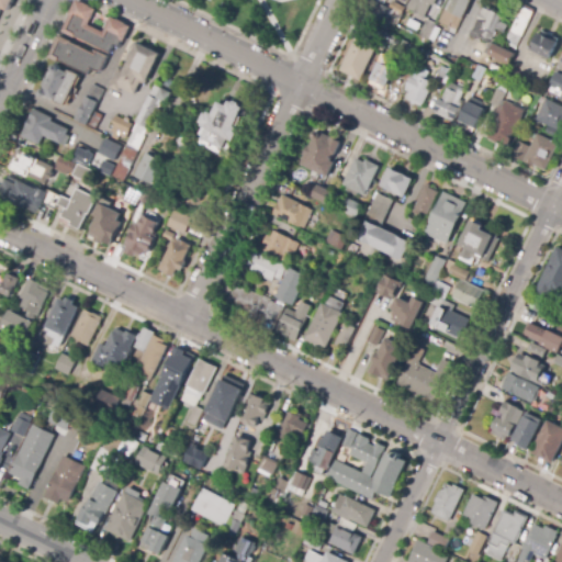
[(0,0),(15,0),(11,10),(2,7),(0,11),(0,0)]
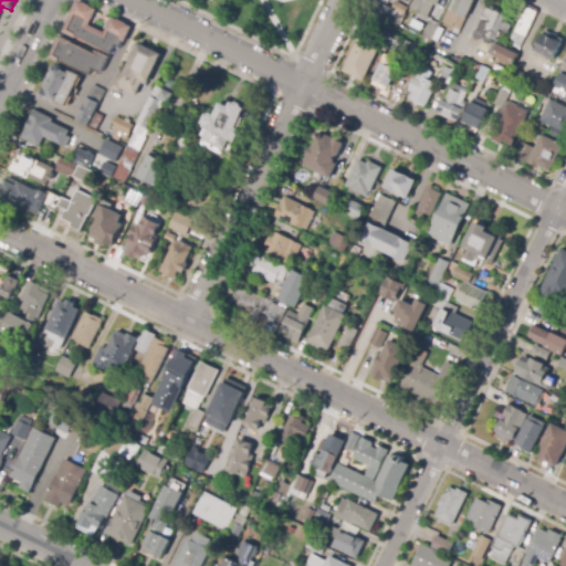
[(112,54),(76,38),(76,39),(63,32),(71,16),(70,16),(77,0),(97,10),(90,25),(105,33),(112,18),(133,28),(125,42),(124,42),(121,49),(115,45),(112,54)]
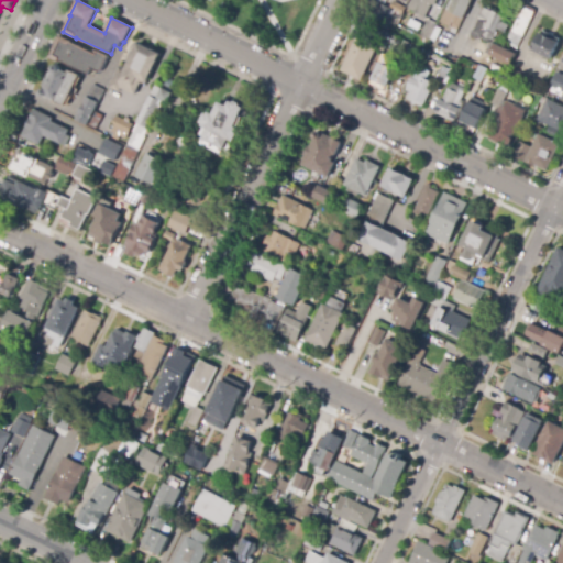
[(427,17),(408,8),(411,0),(438,0),(434,7),(432,6),(427,17)]
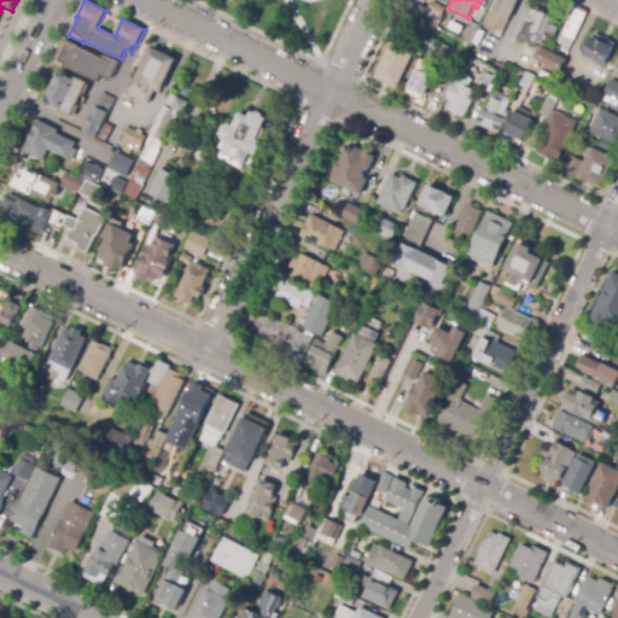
[(518,0),(501,39),(495,36),(497,31),(484,25),(494,0),(496,0),(499,1),(499,0),(518,0)]
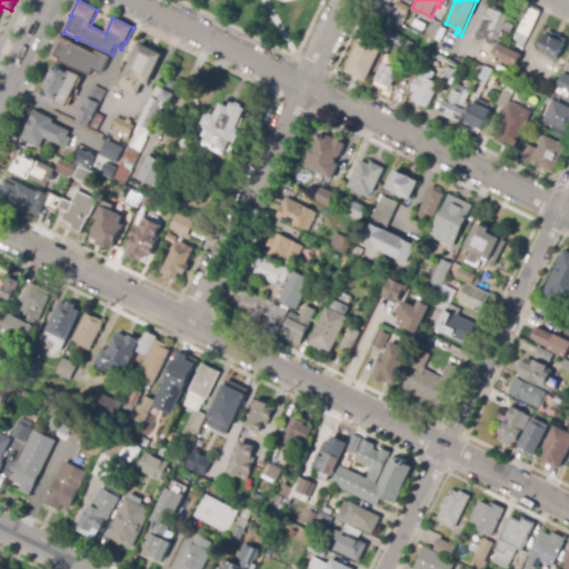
[(401,12),(395,9),(399,1),(406,6),(401,12)]
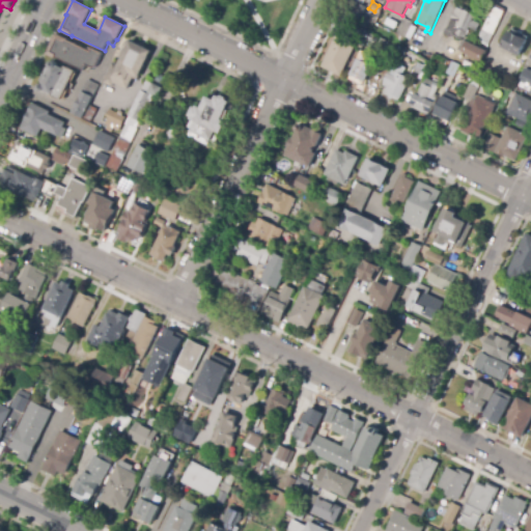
[(364,25),(355,19),(360,11),(355,8),(359,3),(373,12),(372,15),(376,18),(373,24),(367,21),(364,25)]
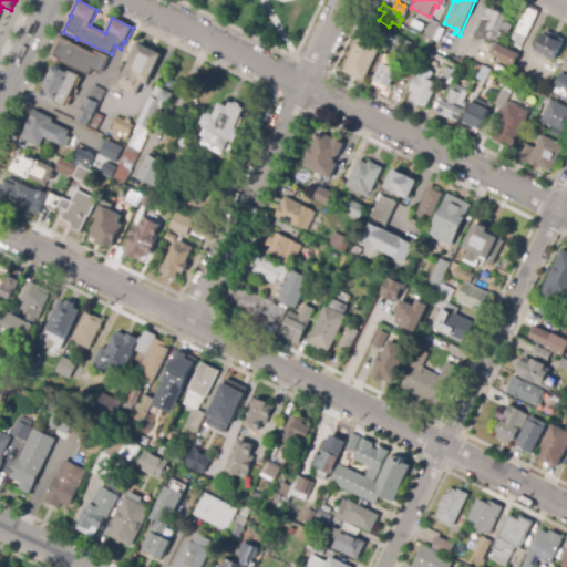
[(493,44),(487,41),(486,42),(473,37),(475,31),(477,32),(487,8),(496,12),(496,11),(508,17),(505,22),(513,27),(509,34),(502,31),(497,41),(495,40),(493,44)]
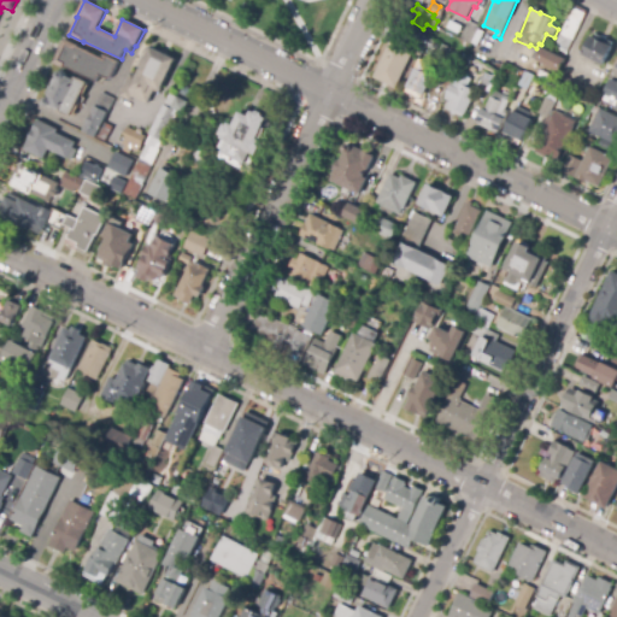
[(568,52),(556,46),(574,9),(586,15),(568,52)]
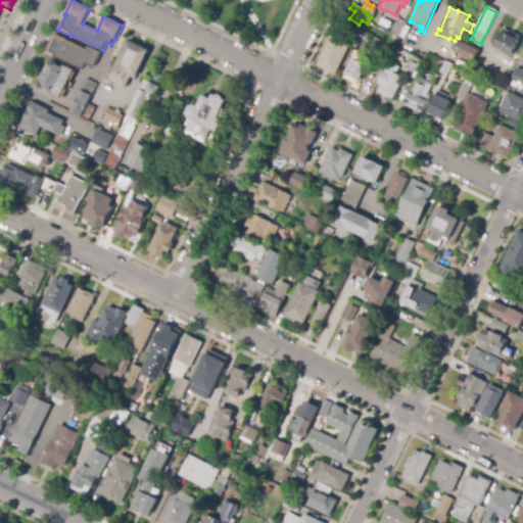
[(398,39),(392,36),(400,19),(407,24),(398,39)]
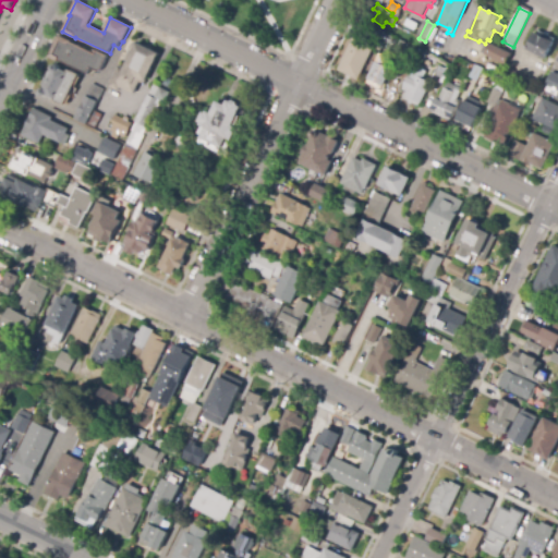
[(383,49),(374,45),(379,31),(389,35),(393,25),(402,29),(398,39),(399,39),(396,48),(385,43),(383,49)]
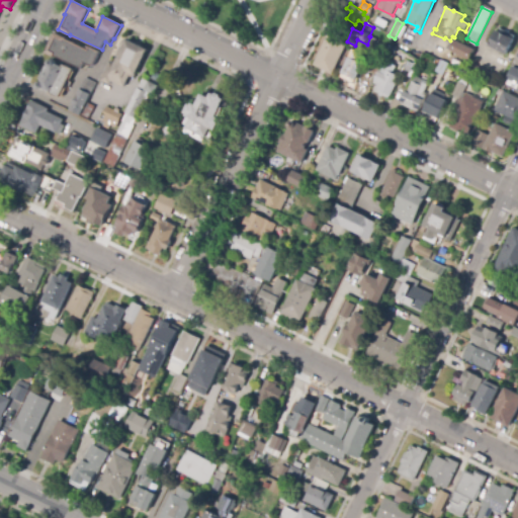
[(491,46),(500,25),(517,33),(517,36),(510,55),(491,46)]
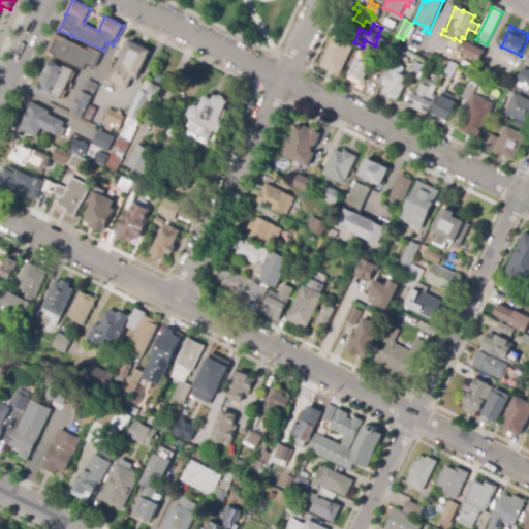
[(58,32),(103,53),(96,67),(86,63),(83,69),(48,53),(58,32)]
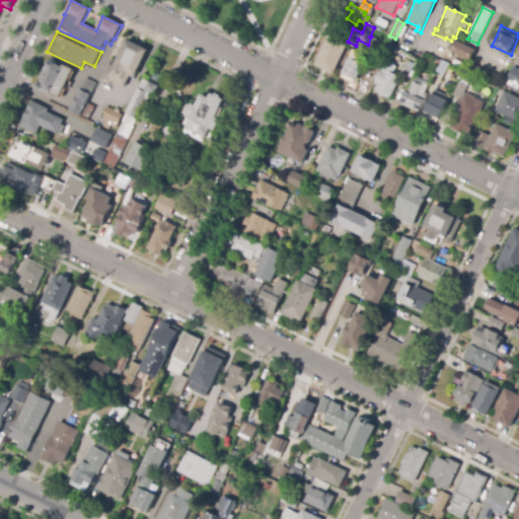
[(334,75),(314,66),(329,34),(349,44),(334,75)]
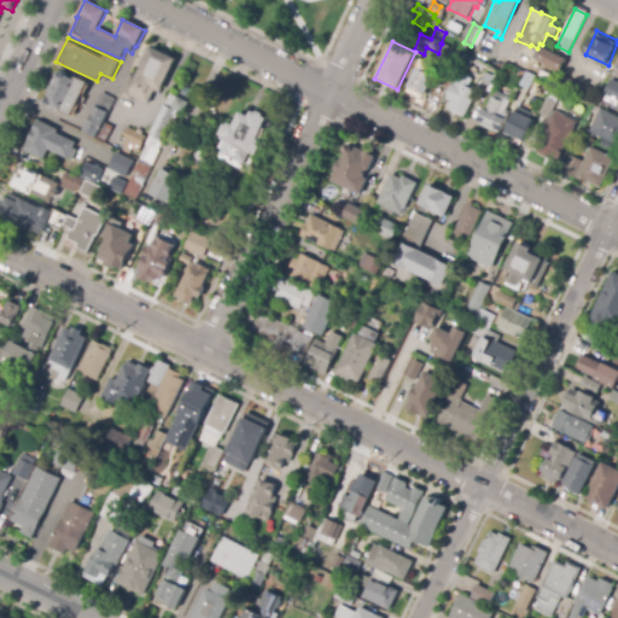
[(120,94),(144,42),(179,58),(163,91),(158,88),(151,104),(136,97),(134,101),(120,94)]
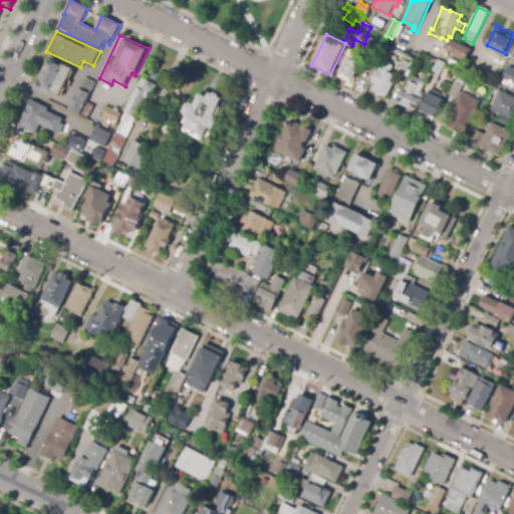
[(466,60),(448,50),(444,48),(449,39),(453,41),(453,40),(472,50),(466,60)]
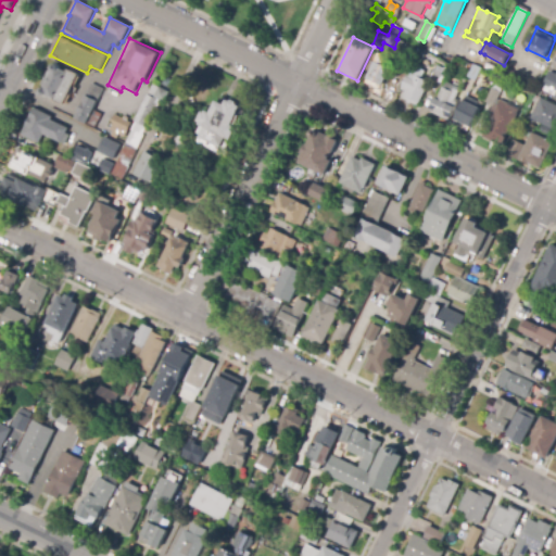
[(380,89),(366,84),(368,79),(367,78),(378,53),(392,60),(388,68),(390,70),(382,87),(381,86),(380,89)]
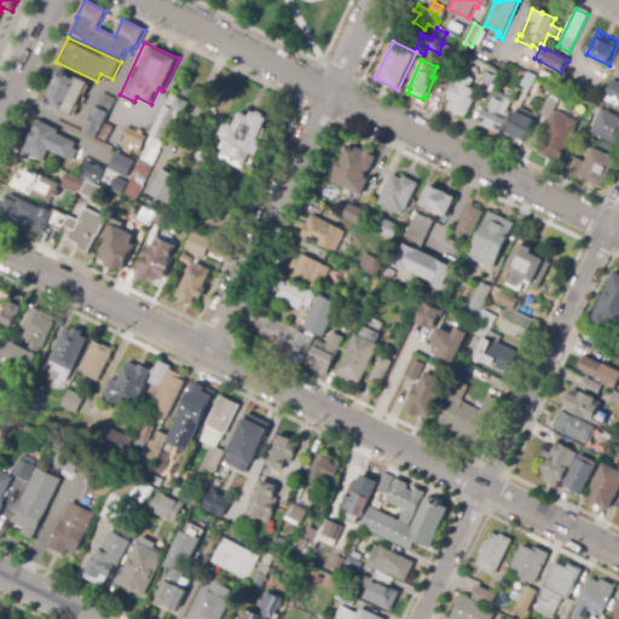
[(451,87),(439,81),(445,68),(458,74),(451,87)]
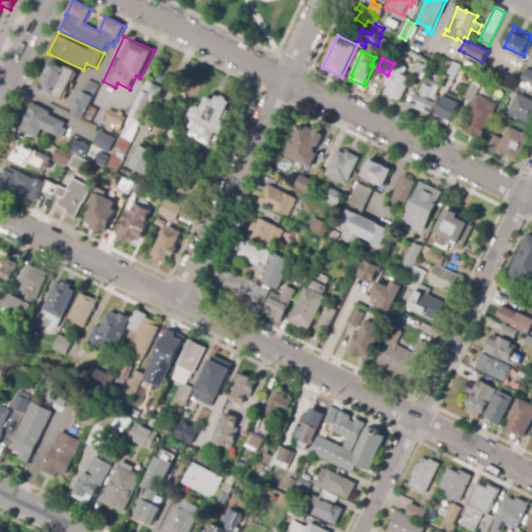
[(521,71),(515,69),(519,61),(524,63),(521,71)]
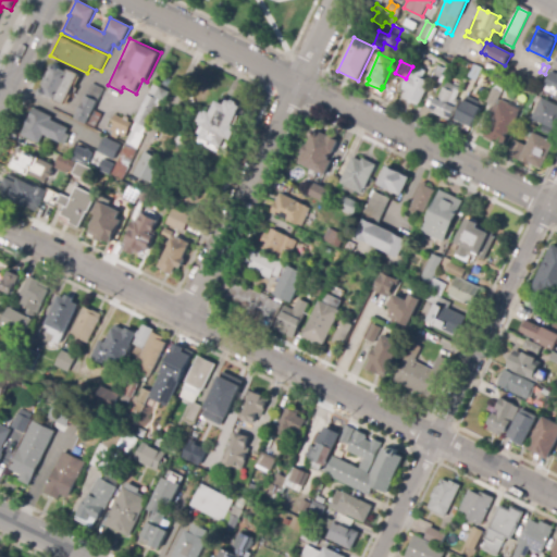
[(65,107),(54,101),(54,100),(47,96),(45,97),(42,95),(41,93),(42,89),(45,88),(53,71),(52,69),(53,66),(56,65),(57,65),(60,66),(61,69),(69,72),(70,70),(81,75),(65,107)]
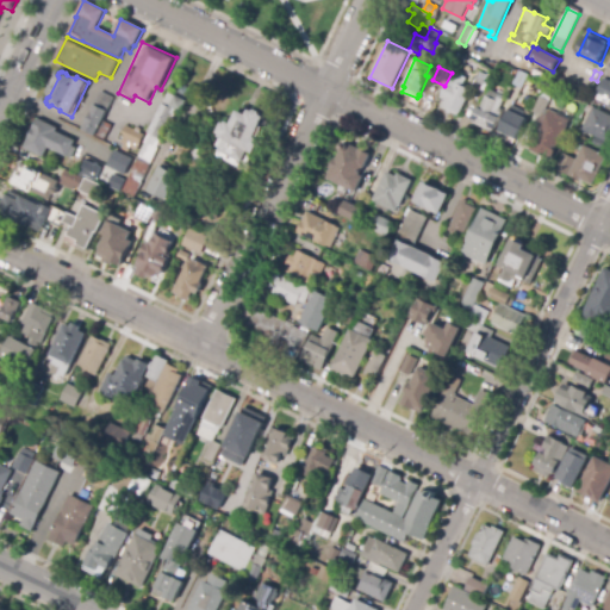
[(484,92),(473,87),(480,72),(491,78),(484,92)]
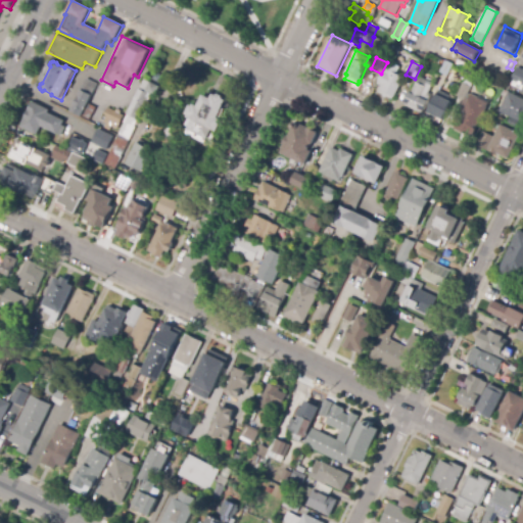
[(454,79),(440,72),(445,61),(459,67),(454,79)]
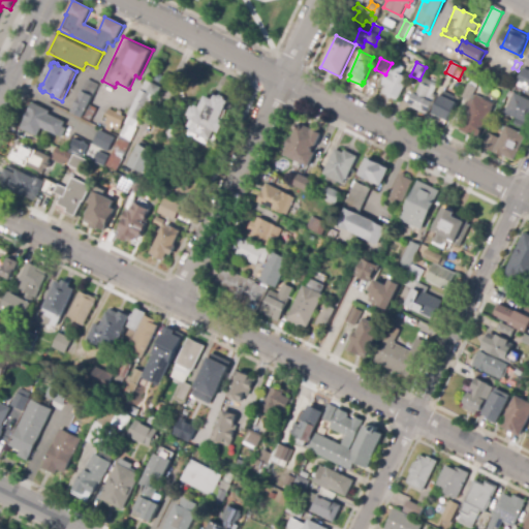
[(397,101),(382,94),(386,87),(382,85),(393,63),(405,68),(401,75),(409,79),(399,98),(397,101)]
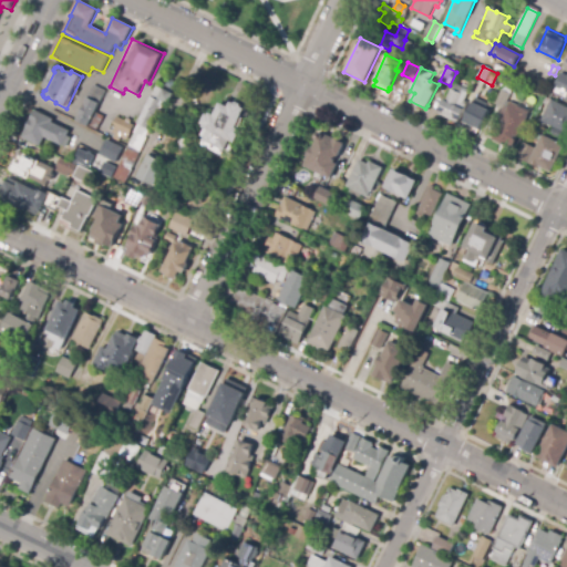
[(566,100),(566,98),(554,91),(562,74),(566,76),(566,100)]
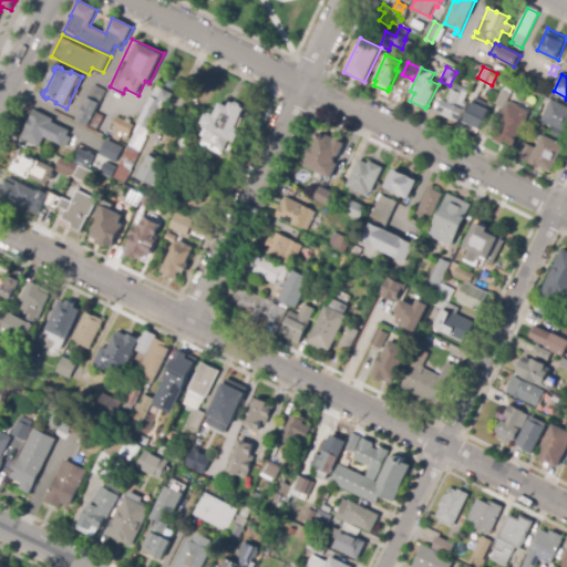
[(501,85),(494,82),(497,75),(504,79),(501,85)]
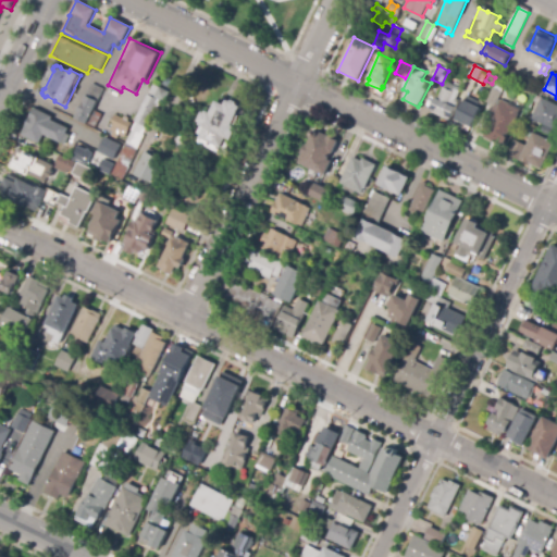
[(502,148),(491,143),(492,141),(483,137),(494,116),(491,114),(495,107),(485,101),(499,76),(507,81),(495,103),(499,106),(500,106),(503,100),(510,104),(514,98),(524,103),(518,114),(519,114),(502,148)]
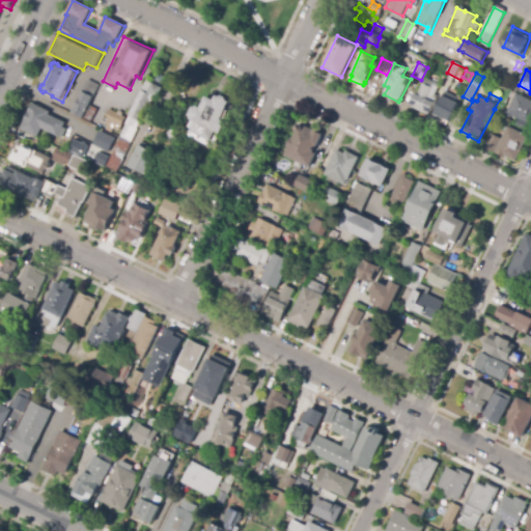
[(410,102),(415,92),(417,93),(422,82),(425,77),(439,83),(435,92),(438,93),(434,101),(435,101),(429,112),(428,111),(428,113),(411,105),(412,103),(410,102)]
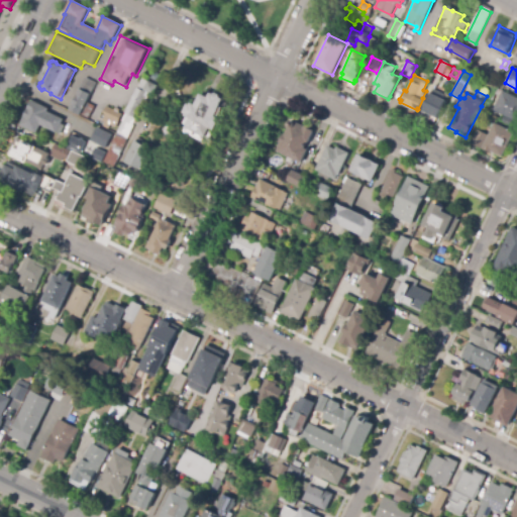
[(81,115),(70,110),(86,78),(97,83),(81,115)]
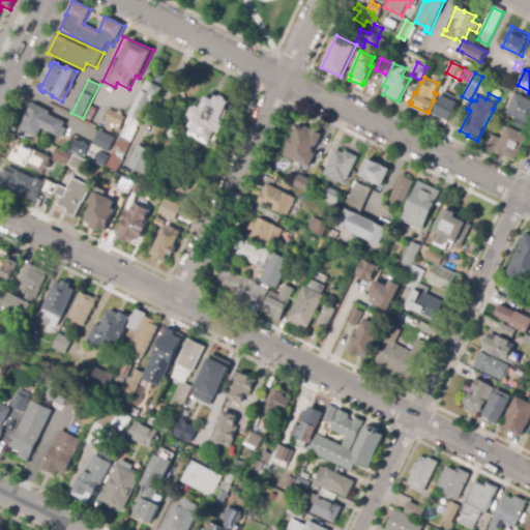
[(134,133),(123,127),(146,81),(152,84),(153,83),(163,88),(157,98),(154,96),(145,116),(143,115),(134,133)]
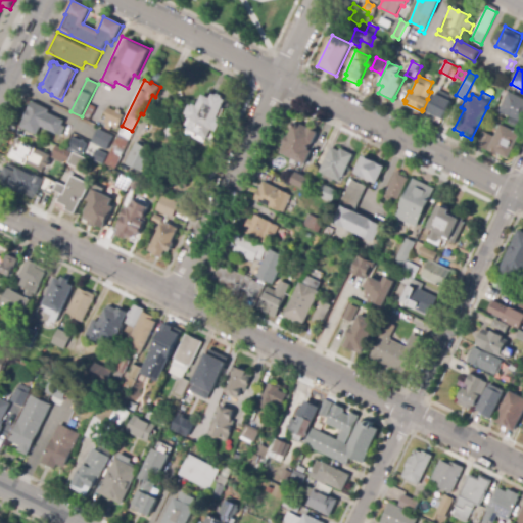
[(443,121),(435,116),(433,121),(426,117),(428,113),(427,112),(438,90),(452,97),(449,101),(453,102),(443,121)]
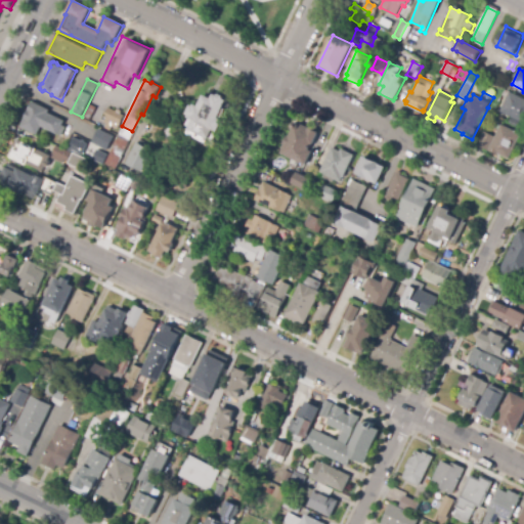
[(509,94),(510,93),(523,99),(523,123),(500,112),(509,94)]
